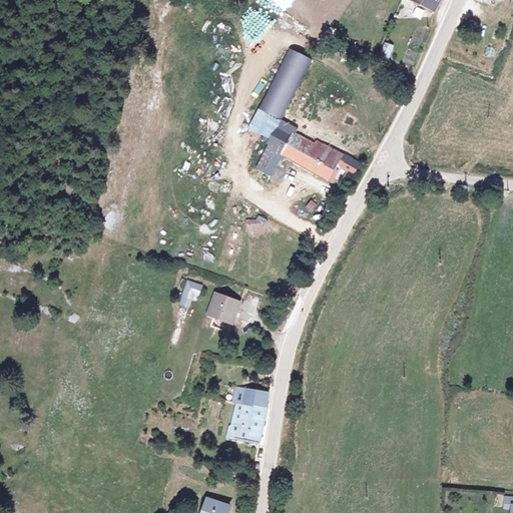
[(442,0),(416,0),(415,3),(426,8),(436,13),(442,0)]
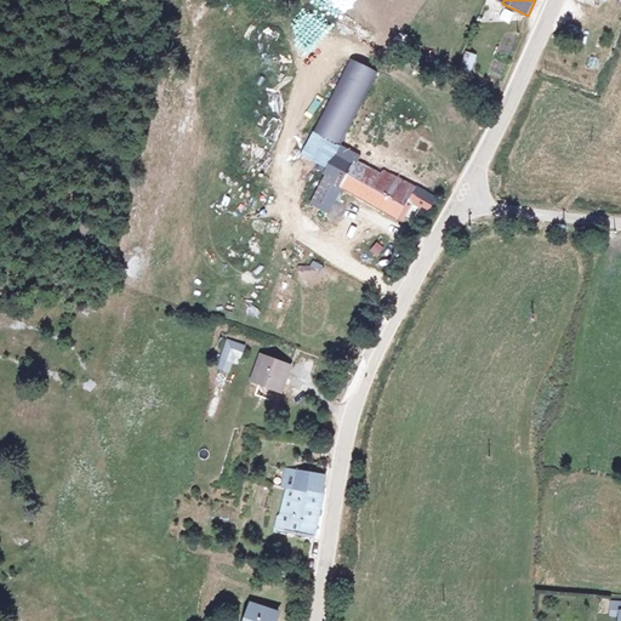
[(471,73),(476,55),(468,52),(463,70),(471,73)]
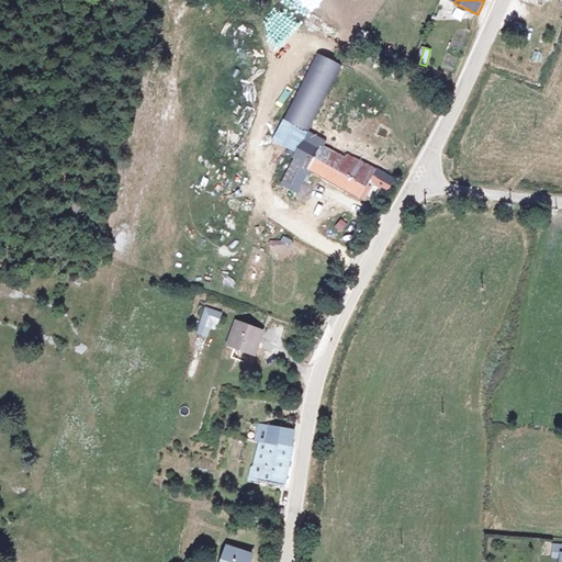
[(534,52),(531,60),(539,63),(541,53),(534,52)]
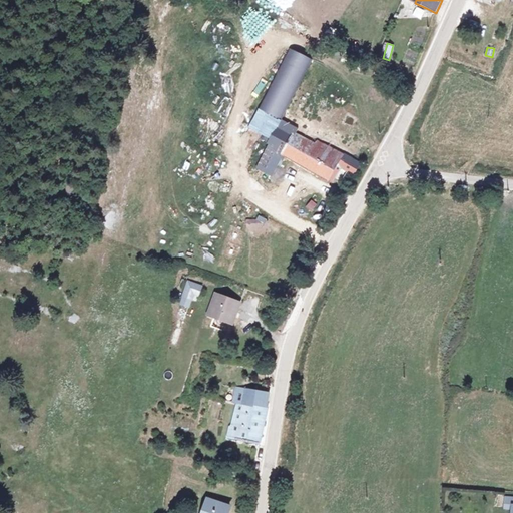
[(254,118),(278,129),(304,71),(280,61),(254,118)]
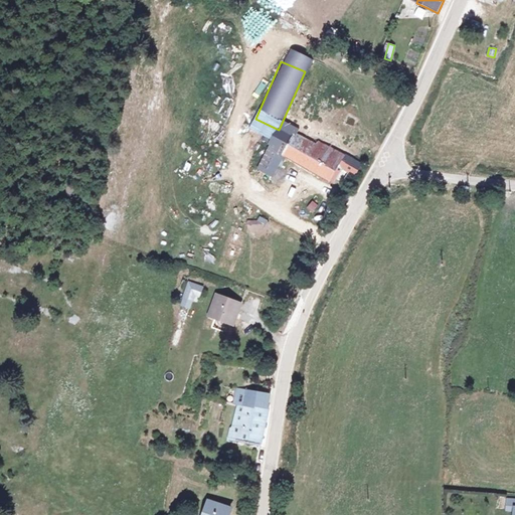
[(391,61),(384,74),(391,77),(398,64),(391,61)]
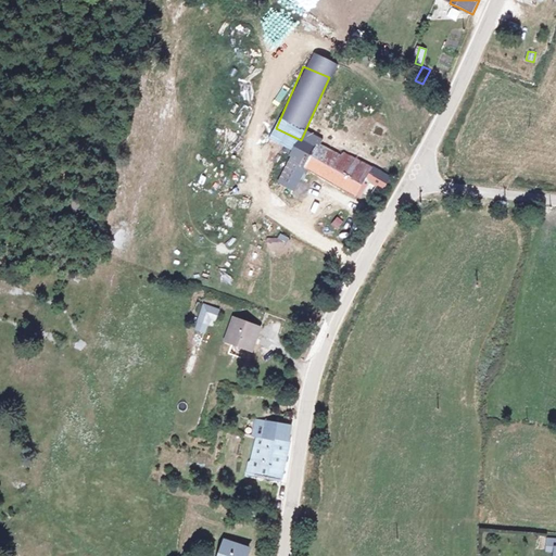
[(302,166),(359,199),(365,189),(369,184),(382,191),(391,177),(349,153),(345,159),(321,146),(312,162),(306,159),(302,166)]
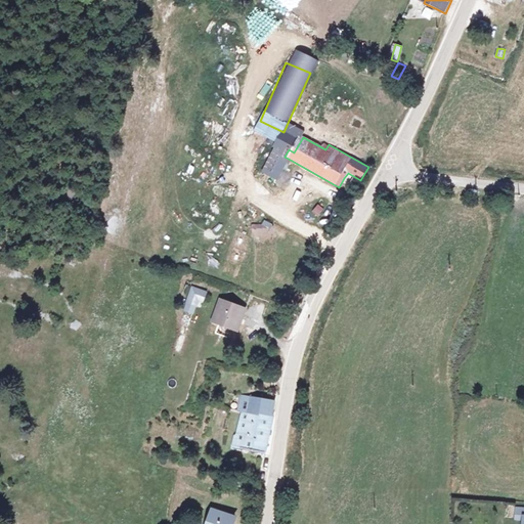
[(316,204),(311,212),(318,216),(322,209),(316,204)]
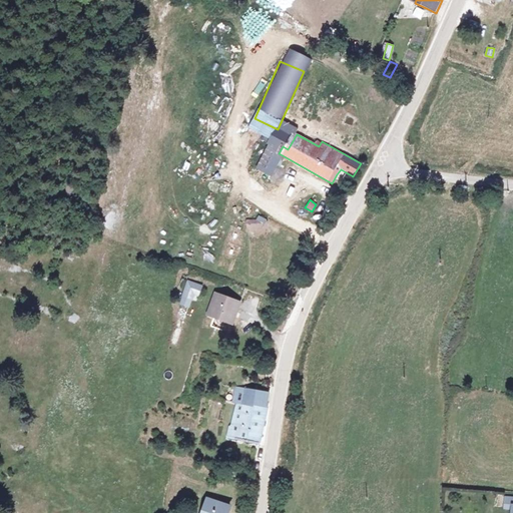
[(228,231),(236,214),(230,211),(221,228),(228,231)]
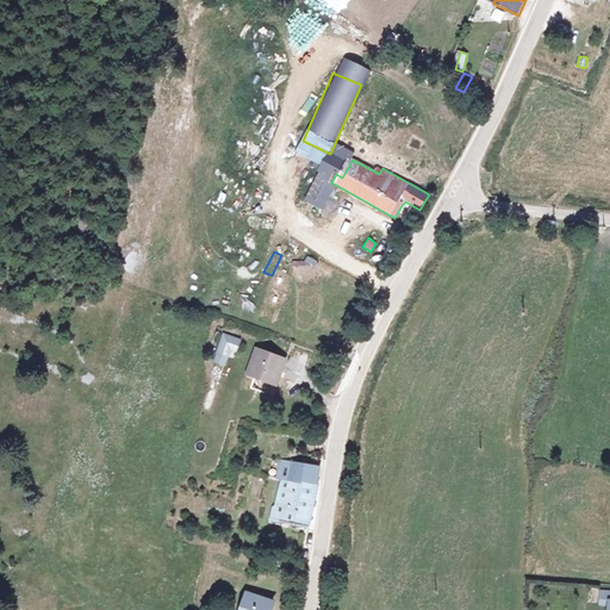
[(236,352),(217,344),(209,372),(218,375),(225,354),(228,358),(232,360),(236,352)]
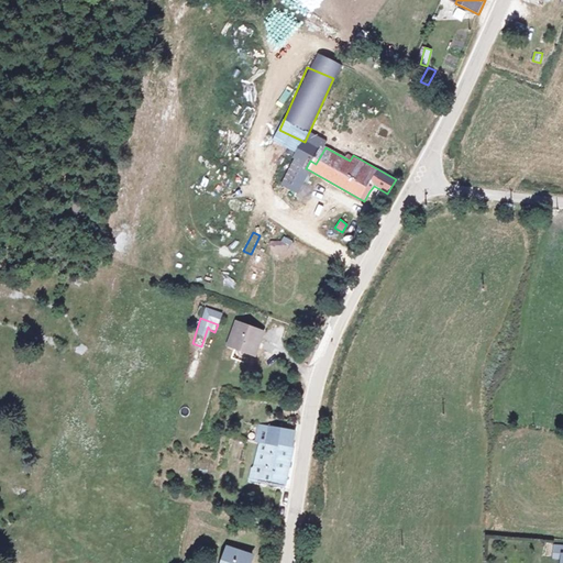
[(238,321),(228,344),(254,354),(258,342),(264,331),(238,321)]
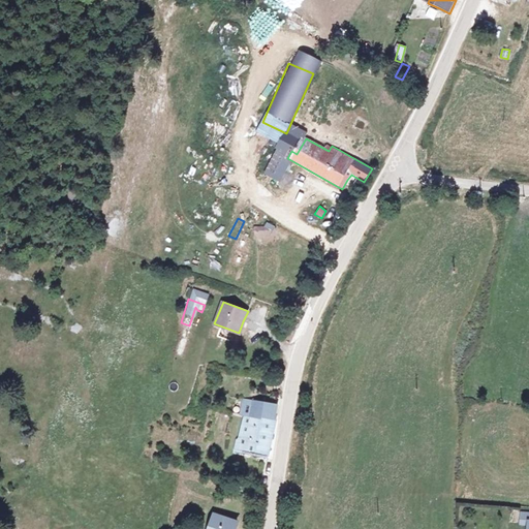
[(300,314),(294,311),(287,322),(292,325),(300,314)]
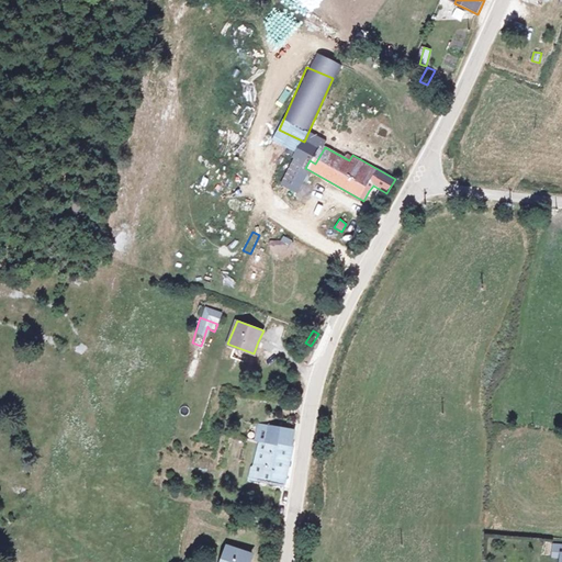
[(289,428),(257,424),(255,438),(259,439),(265,440),(285,444),(285,442),(288,436),(289,428)]
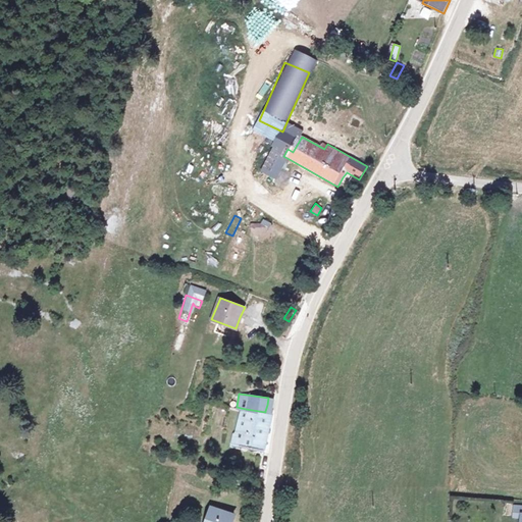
[(266,450),(270,428),(271,411),(265,411),(265,412),(246,409),(241,408),(237,429),(235,430),(233,441),(233,446),(256,449),(266,450)]
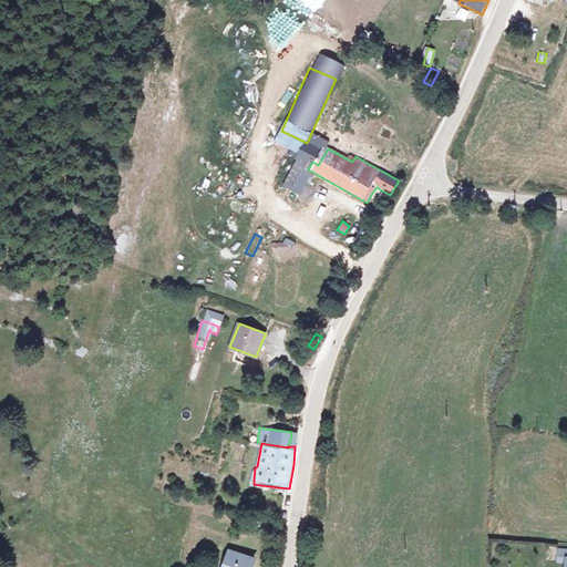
[(229,552),(225,566),(251,566),(254,559),(229,552)]
